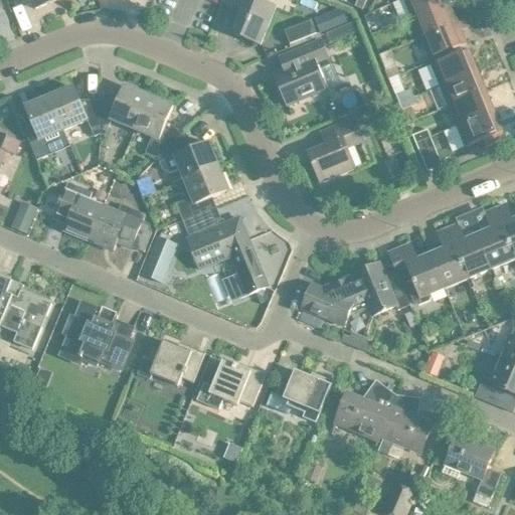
[(27,0),(30,0),(34,9),(57,0),(14,0),(17,4),(27,0)]
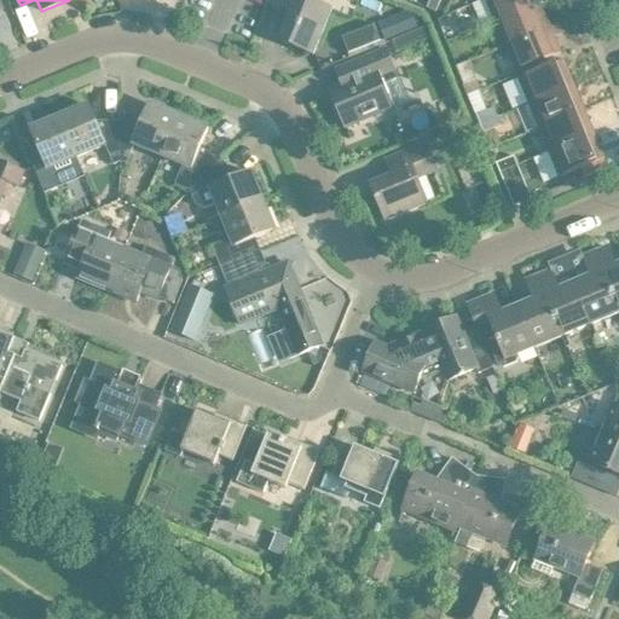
[(310,0),(267,0),(266,1),(290,12),(278,40),(312,55),(330,10),(310,1),(310,0)]
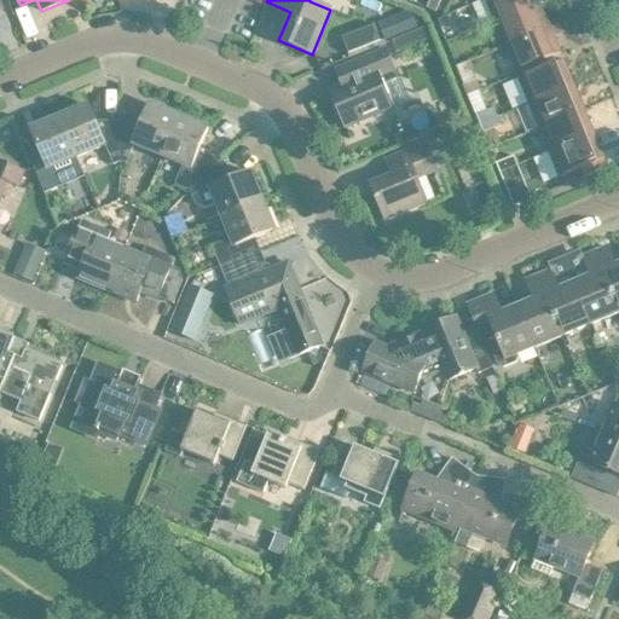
[(428,0),(424,9),(434,12),(439,0),(428,0)]
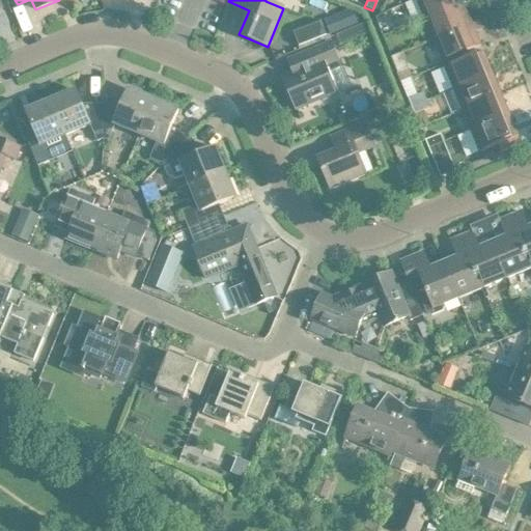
[(416,0),(424,19),(463,3),(460,0),(416,0)]
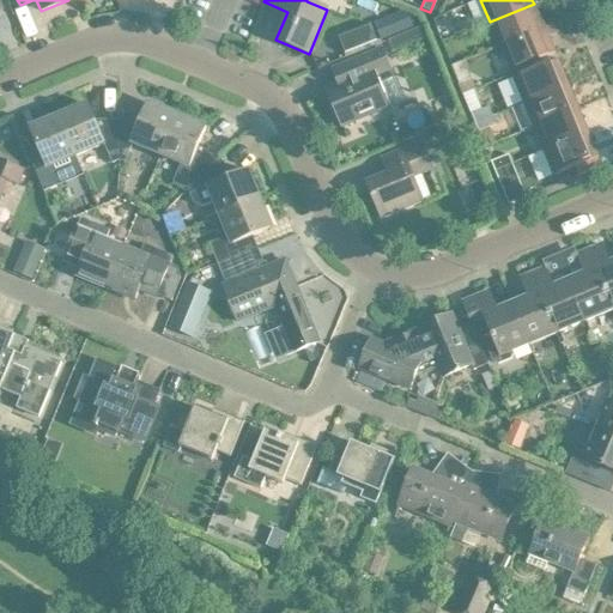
[(534,4),(490,22),(499,46),(544,28),(534,4)]
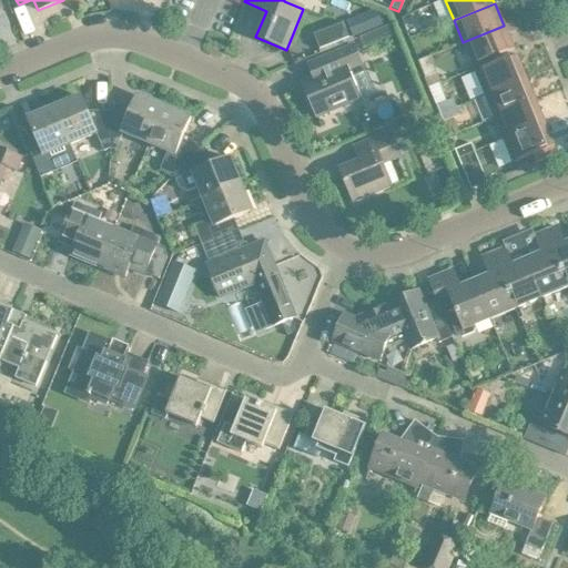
[(317,36),(324,52),(353,40),(345,23),(317,36)]
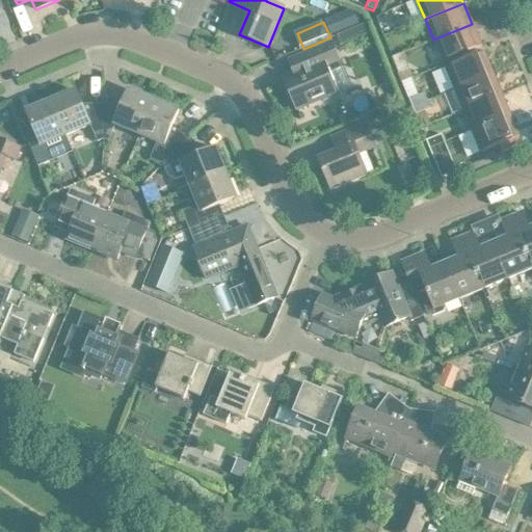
[(472,24),(433,40),(443,61),(481,46),(472,24)]
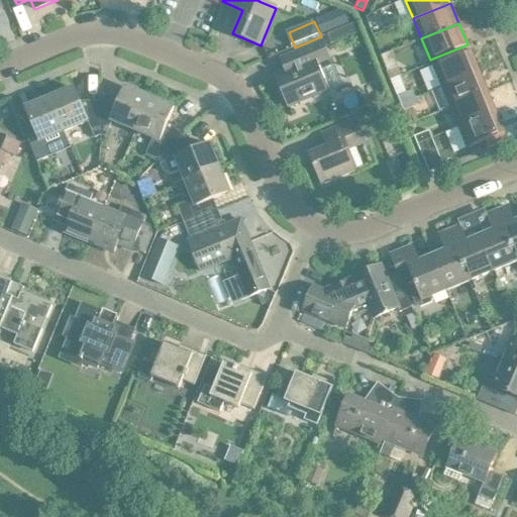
[(321,40),(278,59),(284,72),(276,75),(289,106),(326,90),(318,71),(331,66),(321,40)]
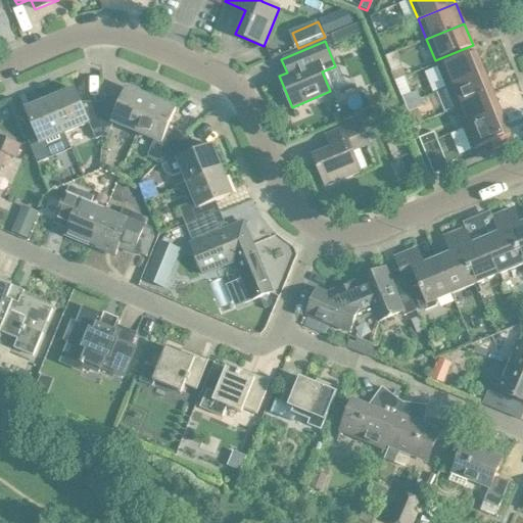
[(446,88),(484,72),(476,51),(437,66),(446,88)]
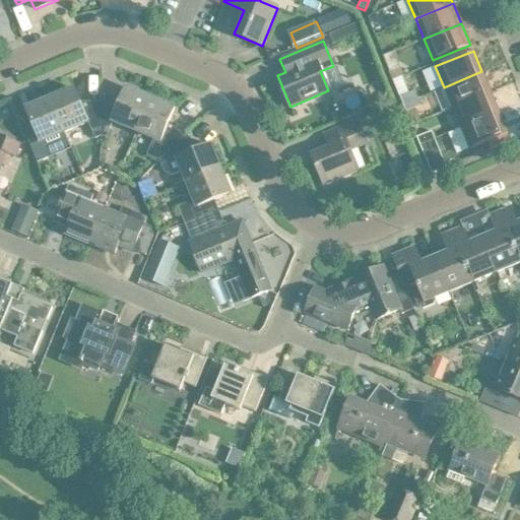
[(395,52),(385,56),(391,73),(401,69),(395,52)]
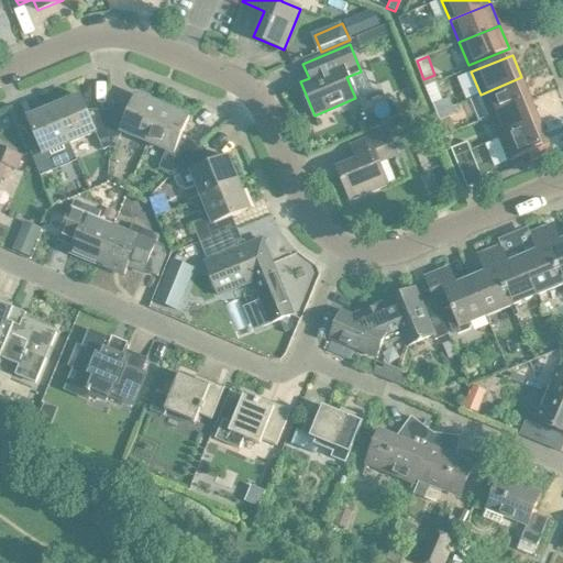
[(443,64),(451,89),(463,85),(456,61),(443,64)]
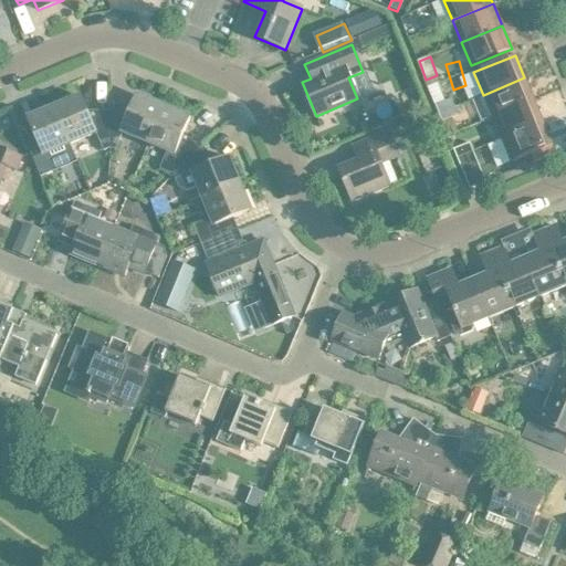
[(524,77),(483,95),(492,117),(533,100),(524,77)]
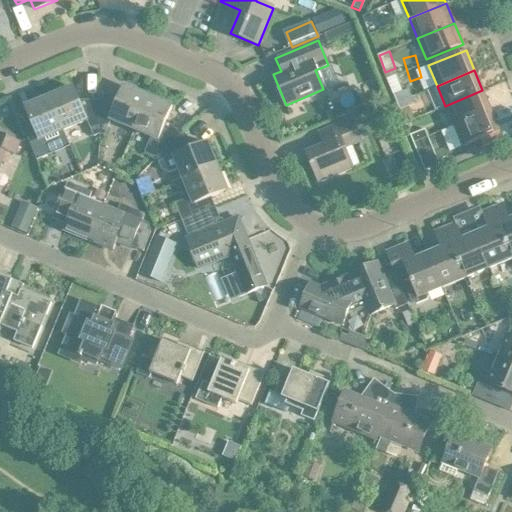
[(98,100),(99,134),(103,135),(110,119),(134,129),(147,96),(123,86),(118,100),(98,100)]
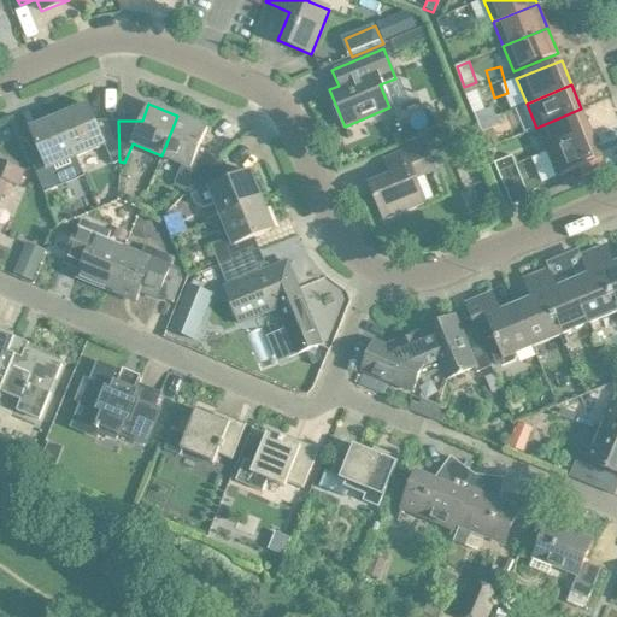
[(59,117),(76,157),(104,145),(112,164),(119,162),(118,121),(94,122),(88,105),(59,117)]
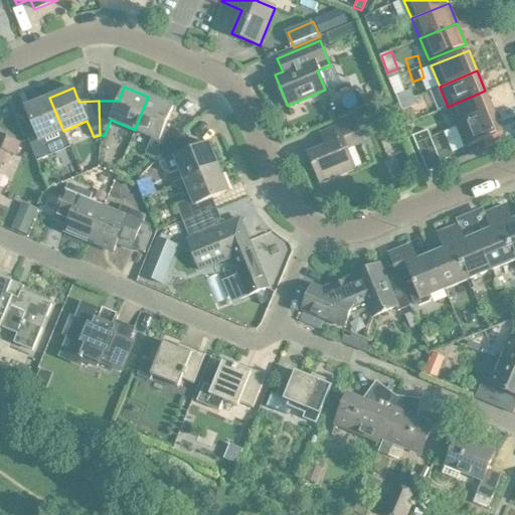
[(493,111),(485,91),(448,107),(456,127),(493,111)]
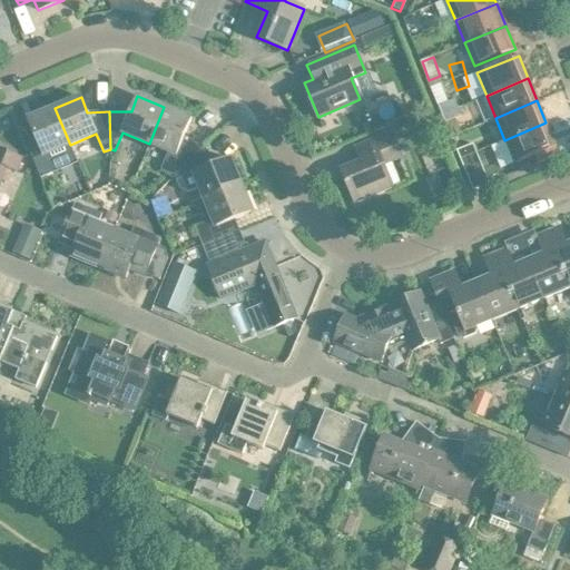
[(457,101),(441,107),(443,114),(459,107),(457,101)]
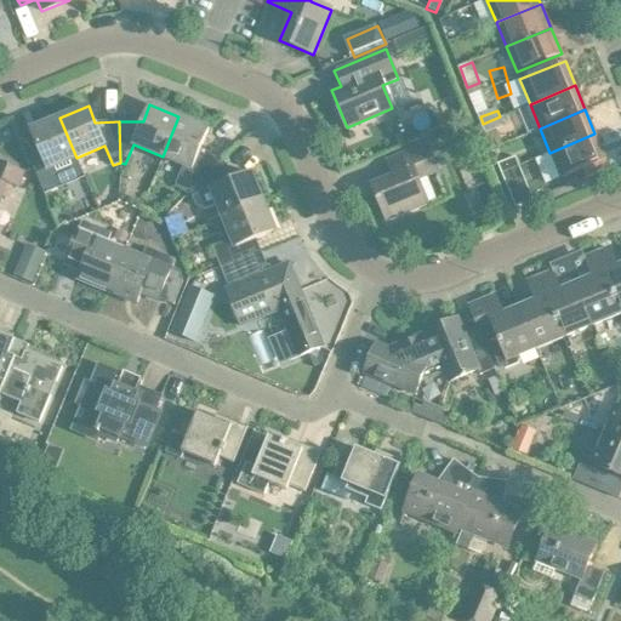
[(178,117),(163,157),(182,165),(175,184),(189,191),(217,163),(201,146),(208,129),(178,117)]
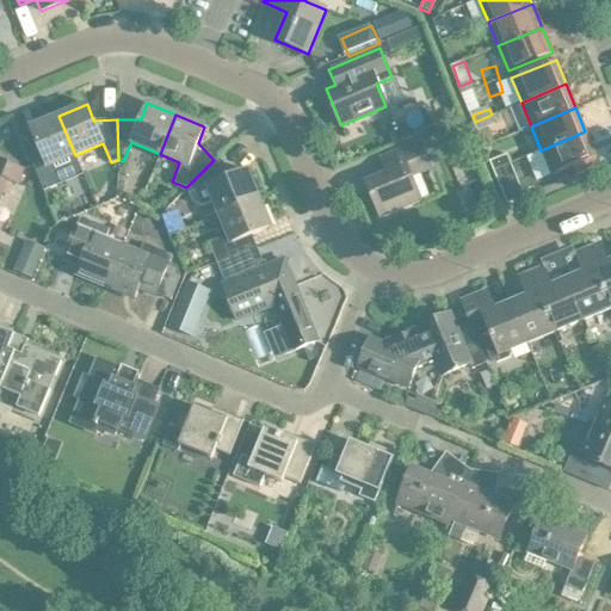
[(492,115),(475,122),(479,133),(497,125),(492,115)]
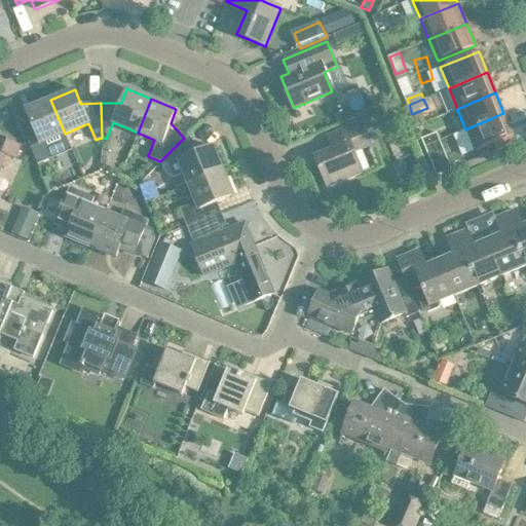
[(65,134),(50,100),(26,110),(35,134),(26,138),(37,164),(51,158),(44,142),(65,134)]
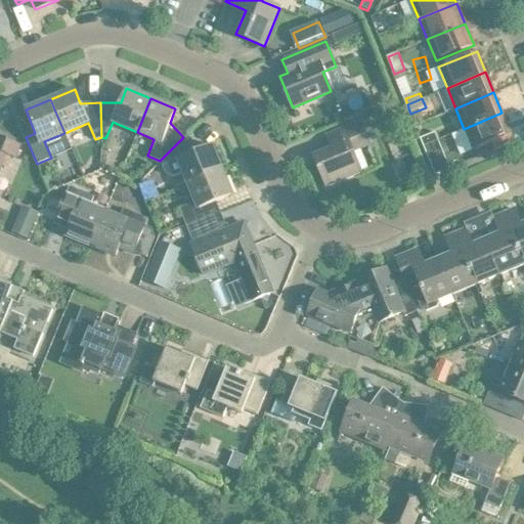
[(511,134),(501,113),(464,129),(473,150),(511,134)]
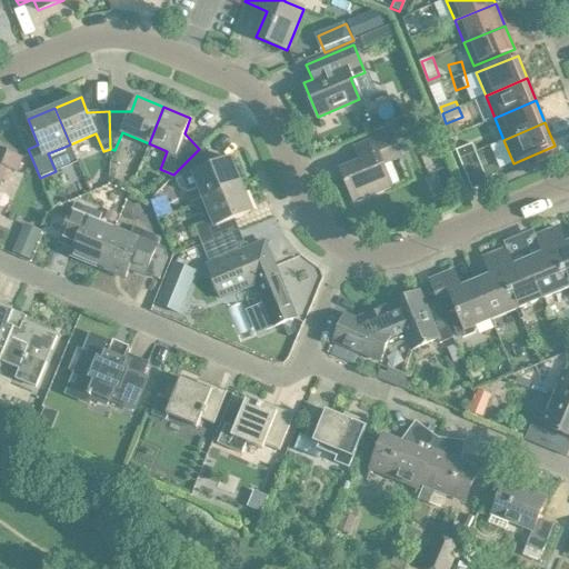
[(359,161),(355,162),(339,169),(353,202),(392,187),(382,165),(399,157),(389,132),(352,147),(359,161)]
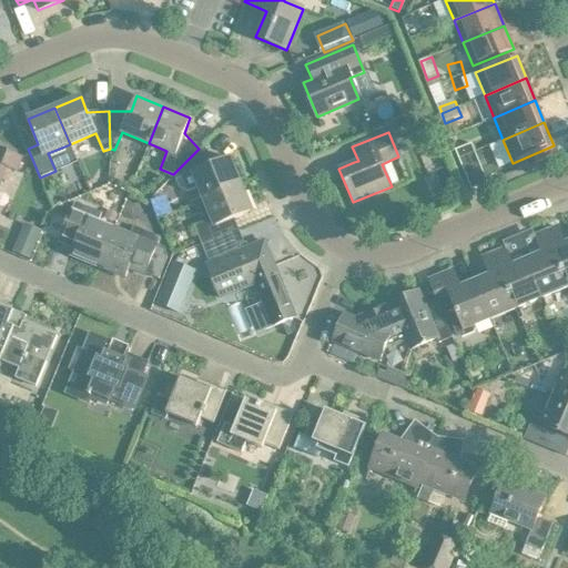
[(474,151),(470,143),(454,150),(457,158),(474,151)]
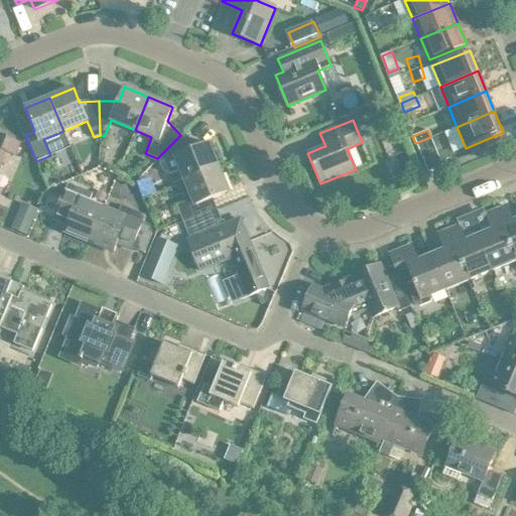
[(0,163),(5,151),(14,155),(19,143),(0,135),(0,163)]
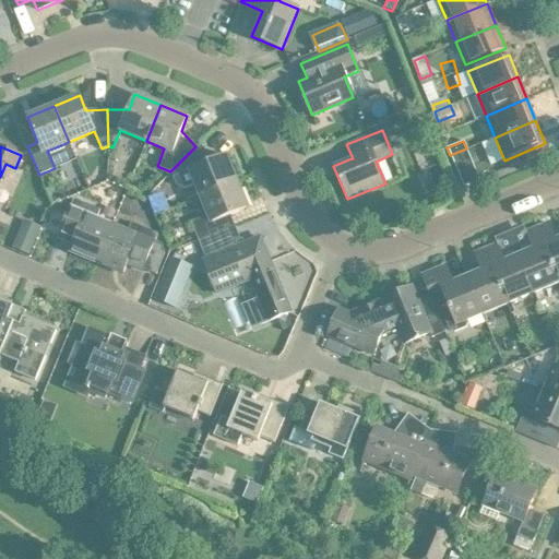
[(211,162),(195,146),(170,171),(176,186),(183,189),(195,183),(200,197),(236,181),(226,155),(211,162)]
